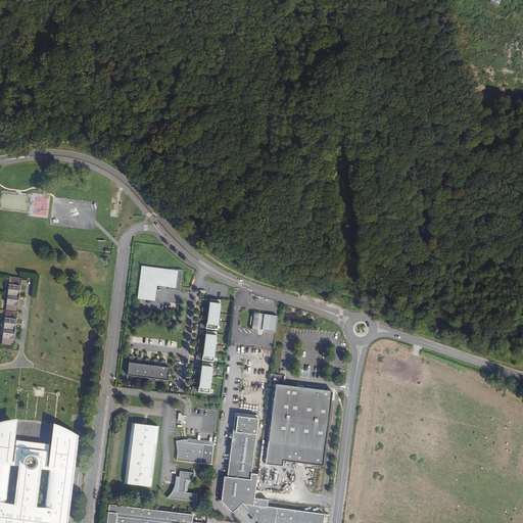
[(79,210),(86,216),(91,208),(84,203),(79,210)]
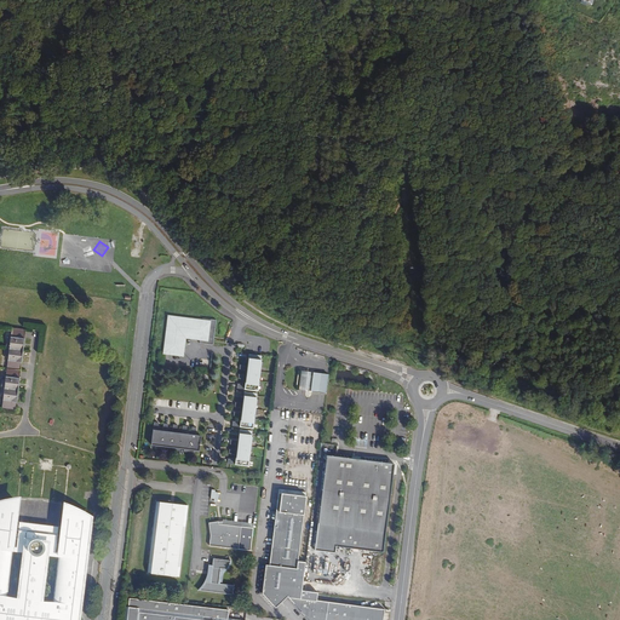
[(187,339),(200,340),(200,344),(213,345),(217,320),(202,319),(202,320),(167,315),(162,355),(184,357),(187,339)]
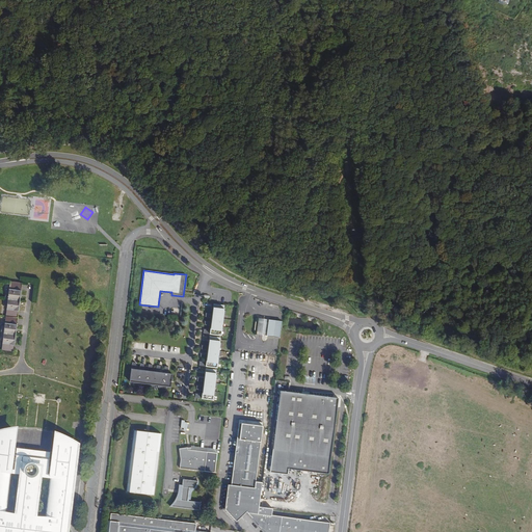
[(22,283),(10,282),(9,289),(22,290),(22,283)]
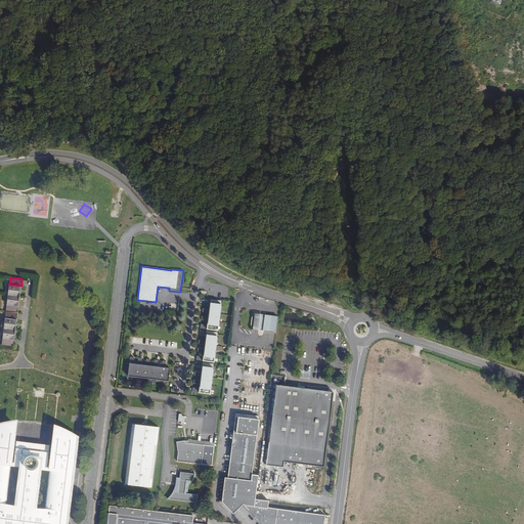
[(18,306),(22,286),(9,285),(9,288),(7,288),(5,302),(7,302),(7,305),(18,306)]
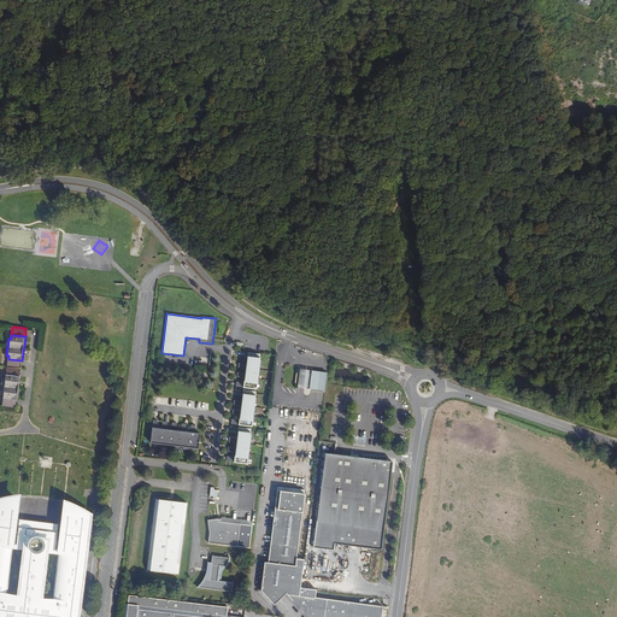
[(260,354),(247,352),(247,357),(246,364),(246,369),(245,374),(245,378),(244,382),(244,383),(244,387),(244,388),(257,389),(257,385),(258,378),(258,375),(259,370),(259,366),(260,360),(260,358),(260,354)]
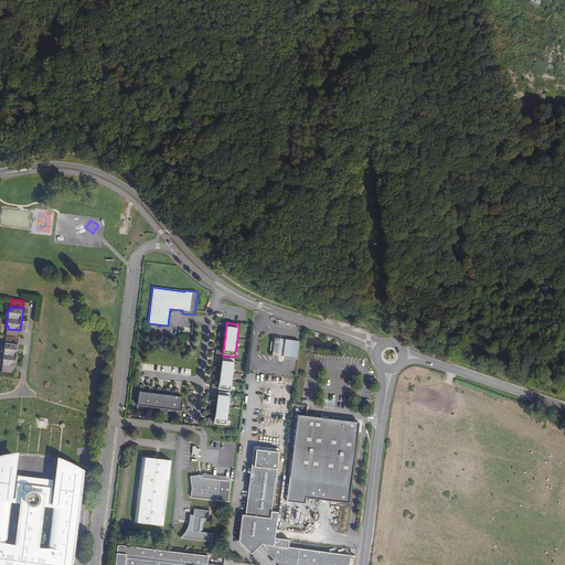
[(7,343),(19,344),(20,330),(8,329),(7,336),(7,343)]
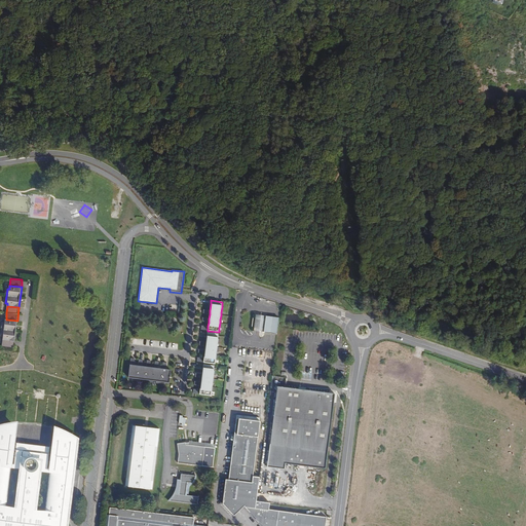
[(259,315),(255,314),(253,331),(257,331),(267,333),(273,333),(276,334),(278,317),(275,316),(269,316),(259,315)]
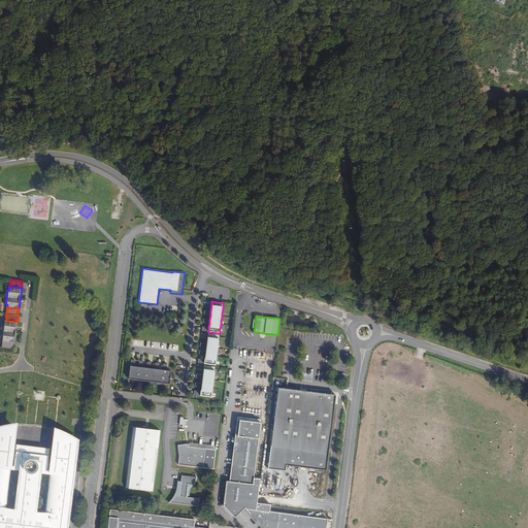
[(4,341),(15,342),(18,322),(6,321),(5,324),(3,324),(2,330),(2,337),(4,337),(4,341)]
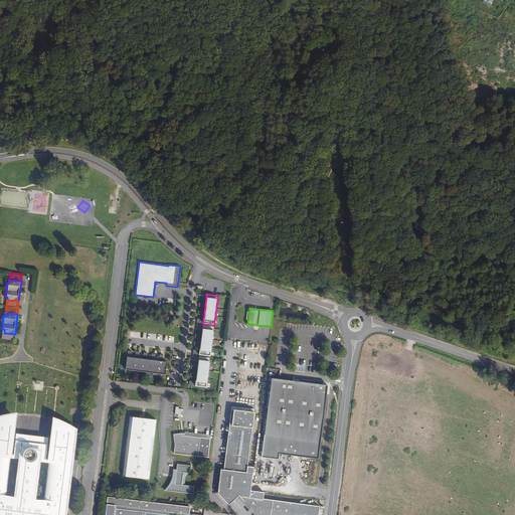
[(213,327),(203,325),(202,329),(201,335),(201,339),(200,343),(200,347),(199,350),(199,355),(210,356),(210,352),(211,347),(211,344),(212,340),(212,336),(213,332),(213,327)]
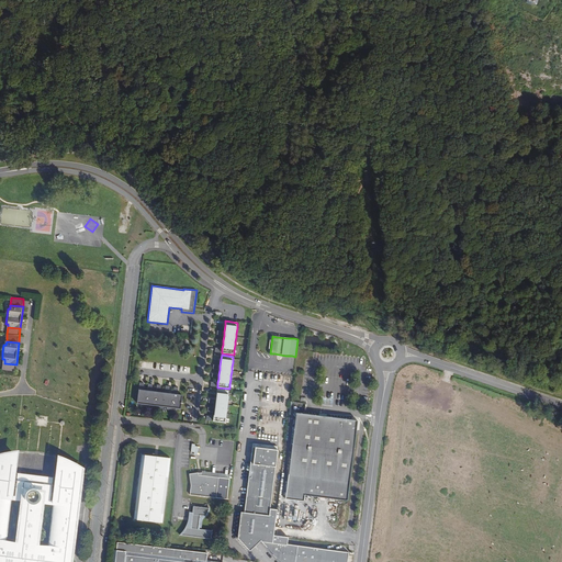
[(228,391),(217,389),(216,393),(215,400),(215,404),(215,408),(214,412),(214,416),(213,416),(213,420),(213,422),(225,423),(226,418),(225,418),(226,413),(226,409),(227,405),(227,401),(228,396),(228,391)]
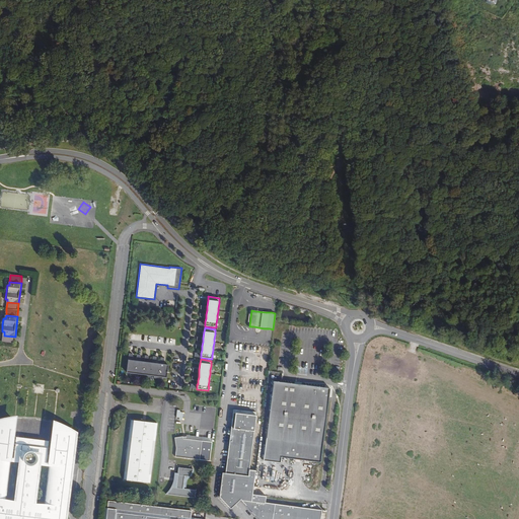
[(132,360),(128,360),(127,372),(130,373),(135,373),(138,374),(143,374),(146,375),(151,375),(154,376),(158,376),(162,377),(166,377),(168,365),(163,364),(159,364),(156,363),(152,363),(148,362),(144,362),(140,361),(136,361),(132,360)]
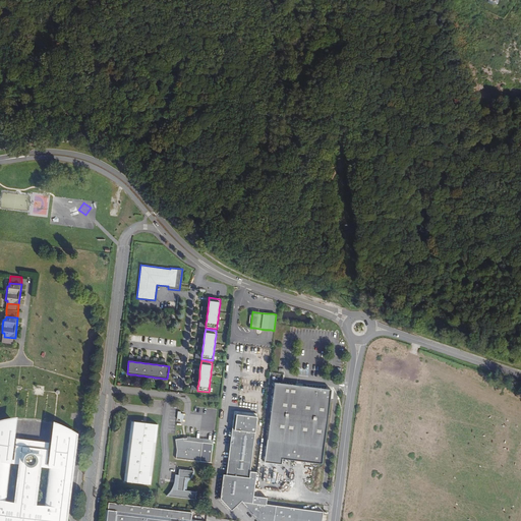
[(282,459),(283,443),(275,442),(283,384),(274,383),(264,462),(281,465),(282,459)]
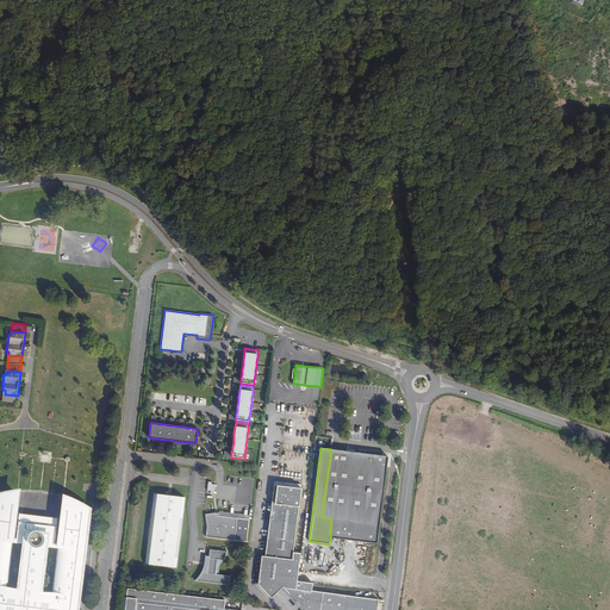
[(377,543),(387,456),(354,452),(346,450),(331,449),(322,517),(331,518),(330,537),(377,543)]
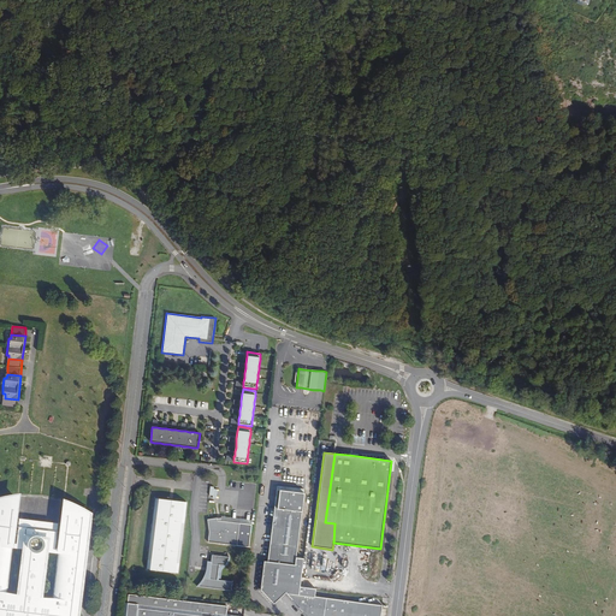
[(277,486),(267,562),(264,561),(260,590),(273,604),(286,593),(286,594),(307,615),(349,615),(353,602),(314,597),(315,588),(300,586),(303,558),(296,557),(304,489),(277,486)]
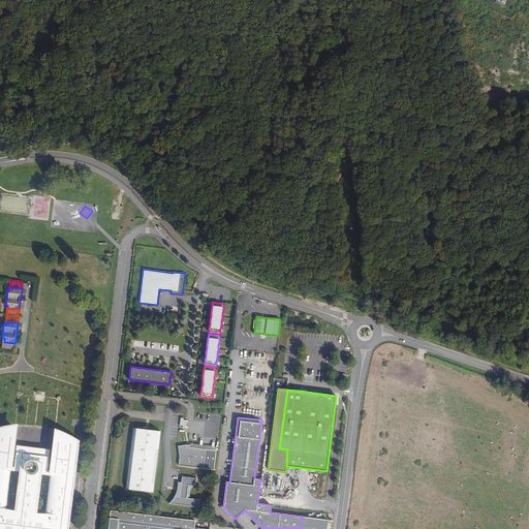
[(53,427),(51,448),(56,449),(58,431),(74,440),(78,442),(66,528),(69,528),(80,439),(76,437),(71,434),(66,432),(60,429),(56,427),(53,427)]
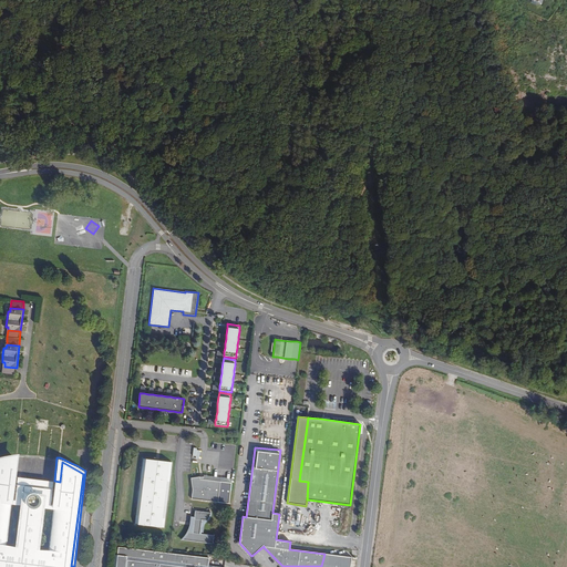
[(71,566),(83,474),(80,472),(62,462),(60,482),(57,504),(44,502),(44,495),(24,493),(24,501),(12,498),(14,476),(17,459),(13,459),(8,459),(2,460),(0,460),(0,566),(71,566)]
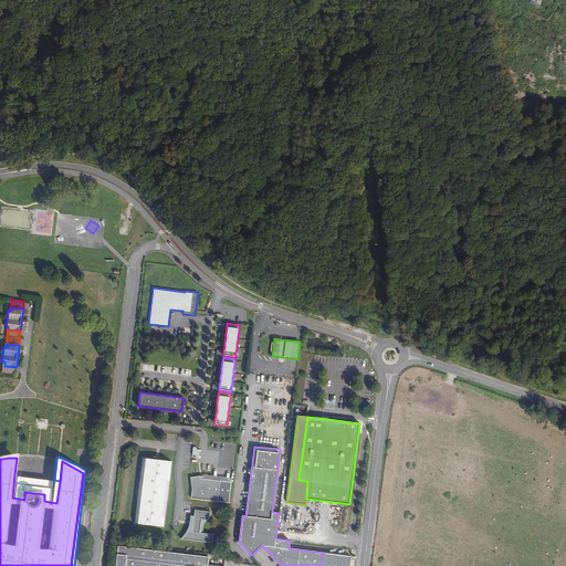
[(165,527),(173,462),(144,459),(136,523),(165,527)]
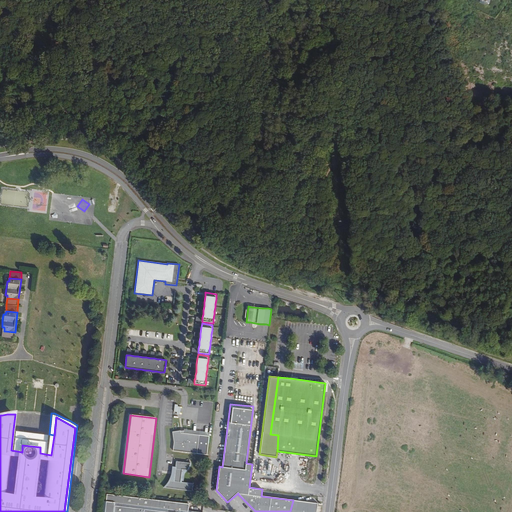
[(11,450),(22,452),(22,445),(40,447),(40,453),(51,455),(54,435),(49,434),(32,432),(13,430),(11,450)]
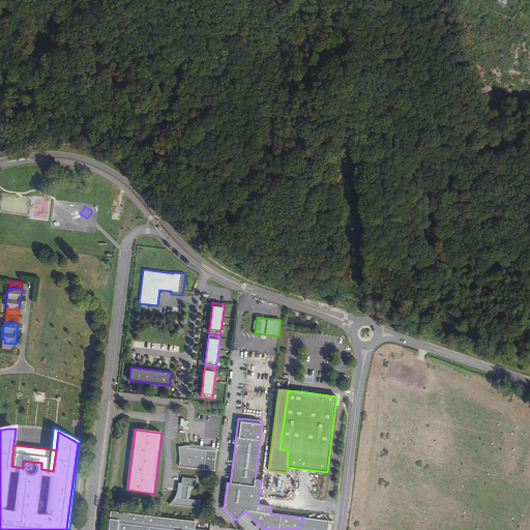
[(180,458),(179,467),(204,470),(213,471),(215,451),(206,450),(201,449),(187,448),(186,446),(178,447),(180,458)]
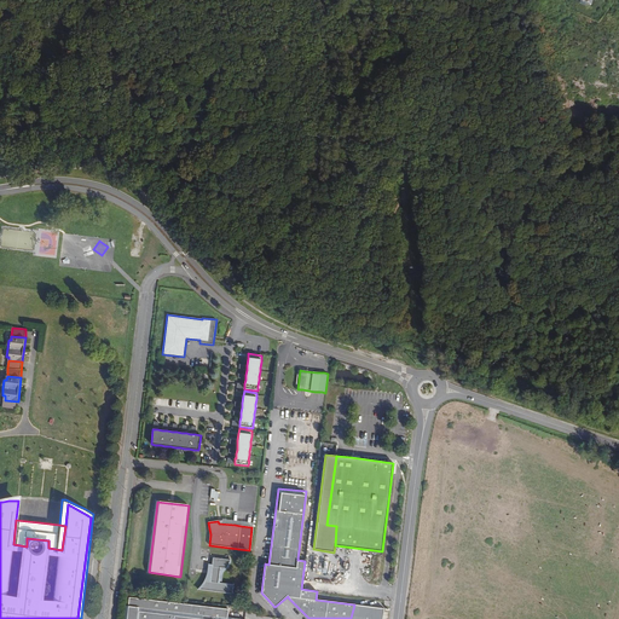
[(220,568),(226,568),(227,567),(229,566),(230,563),(231,560),(213,557),(210,582),(206,582),(198,590),(232,594),(233,585),(219,583),(220,568)]
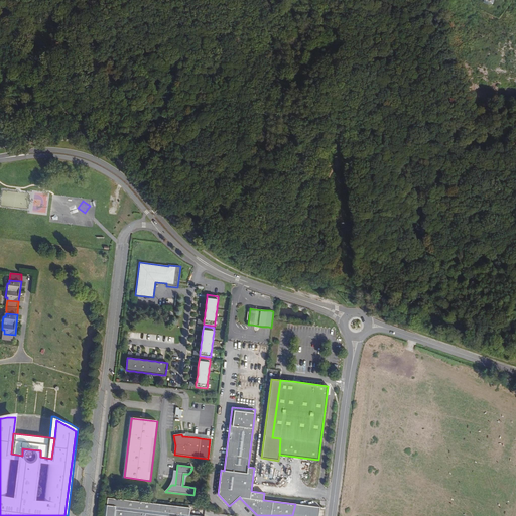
[(190,508),(107,498),(107,505),(104,505),(102,515),(203,515),(189,514),(189,511),(190,508)]
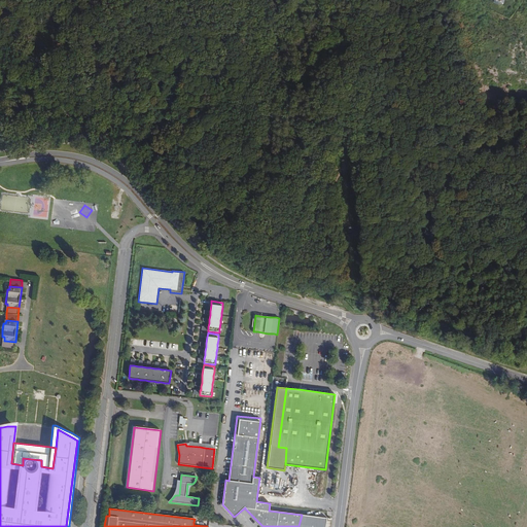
[(302,515),(299,526),(325,526),(327,518),(302,515)]
